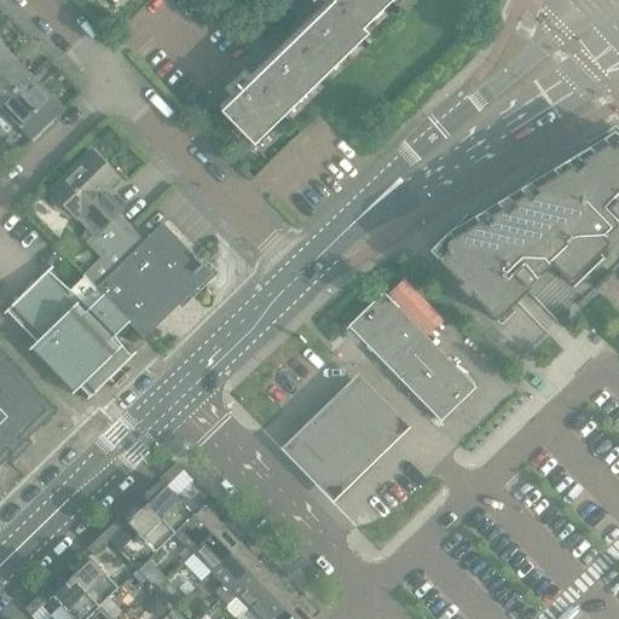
[(368,36),(363,30),(394,0),(306,0),(322,15),(220,114),(253,148),(368,36)]
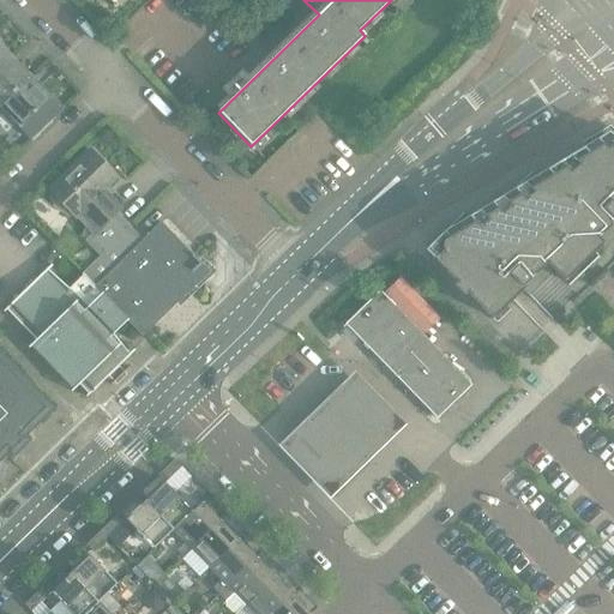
[(0,107),(30,78),(10,58),(0,66),(0,107)]
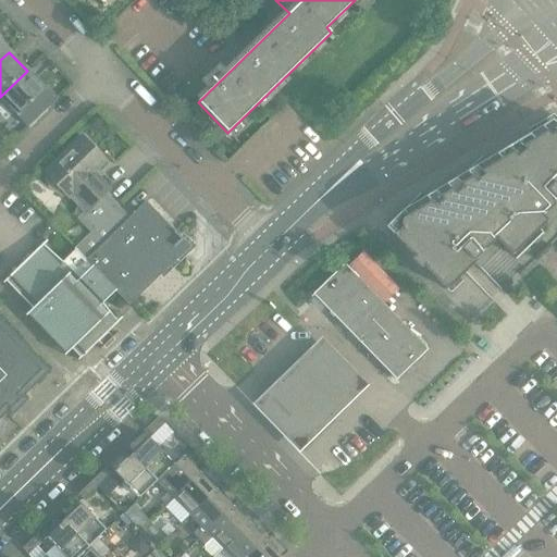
[(33,102),(45,90),(27,71),(0,97),(0,100),(16,118),(21,114),(24,116),(36,104),(33,102)]
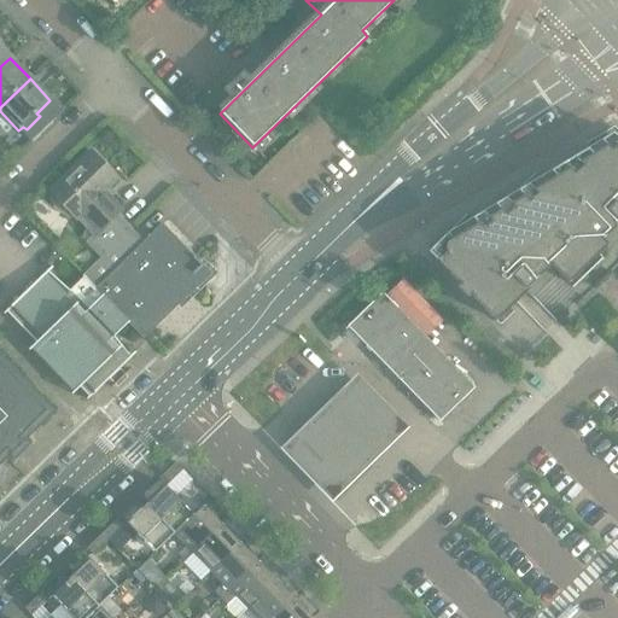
[(569,284),(617,234),(617,138),(613,133),(540,178),(522,194),(519,191),(518,191),(471,220),(454,237),(449,232),(429,252),(496,321),(522,297),(526,292),(530,296),(555,270),(569,284)]
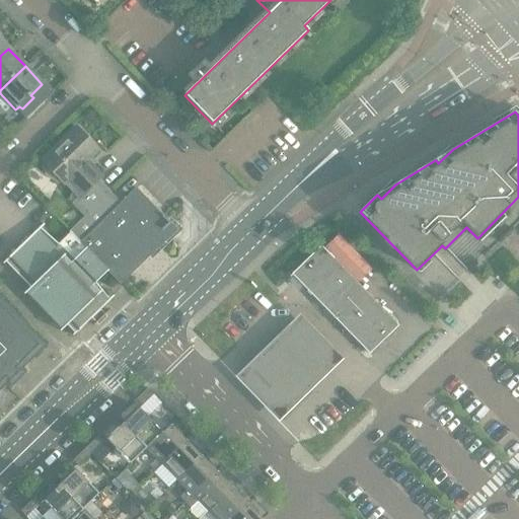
[(72,204),(82,214),(107,190),(98,180),(101,177),(92,166),(89,169),(84,163),(98,150),(77,128),(43,161),(45,163),(42,166),(43,169),(48,176),(55,181),(58,183),(61,180),(78,199),(72,204)]
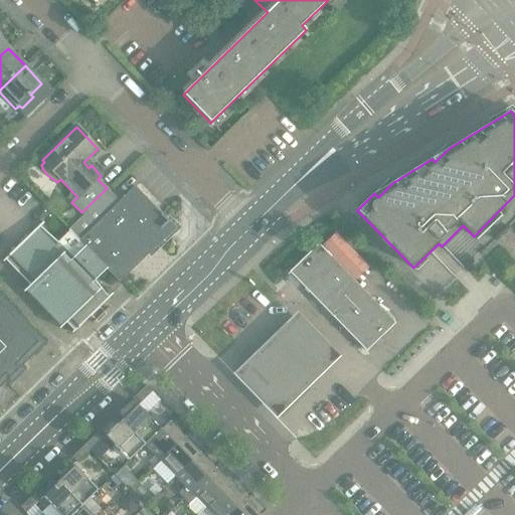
[(71,229),(109,269),(122,282),(175,228),(135,187),(119,203),(108,192),(87,213),(70,229),(71,229)]
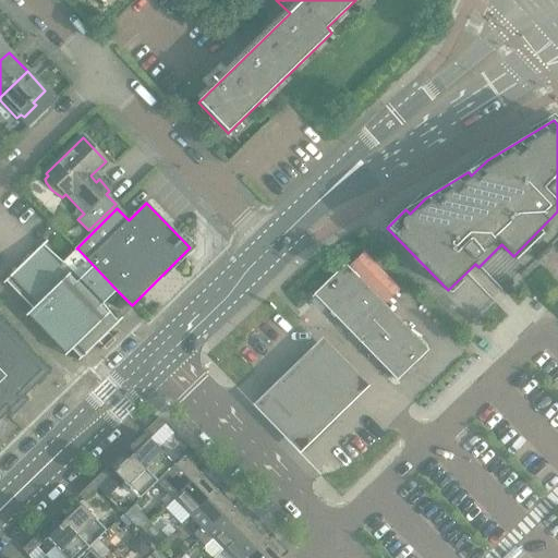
[(102,304),(118,291),(77,249),(62,263),(43,245),(4,281),(33,310),(27,315),(67,355),(72,351),(82,360),(119,324),(102,304)]
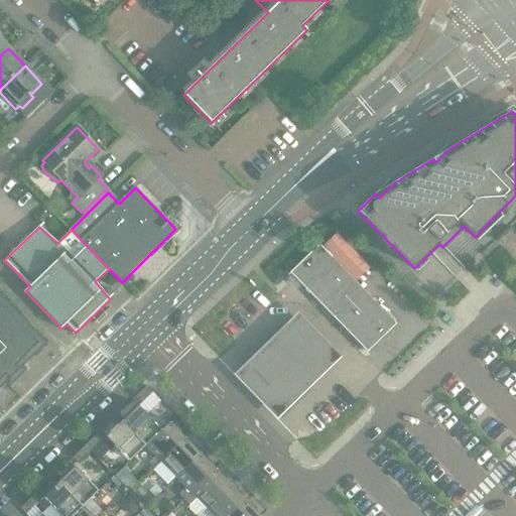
[(395,326),(318,246),(289,274),(366,354),(395,326)]
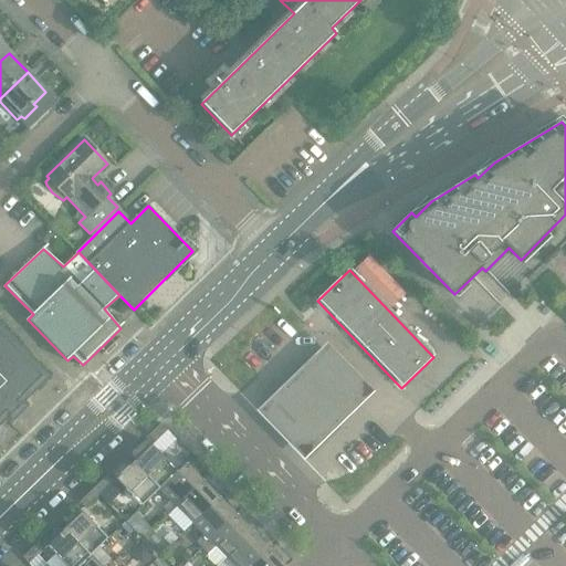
[(28,408),(23,404),(50,378),(0,327),(0,426),(4,421),(9,426),(28,408)]
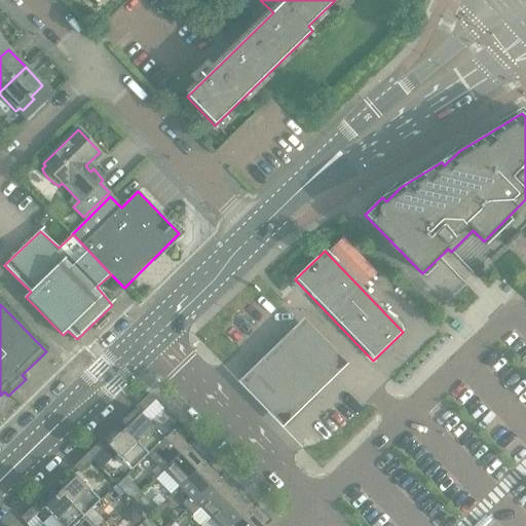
[(304,315),(237,377),(279,423),(346,362),(304,315)]
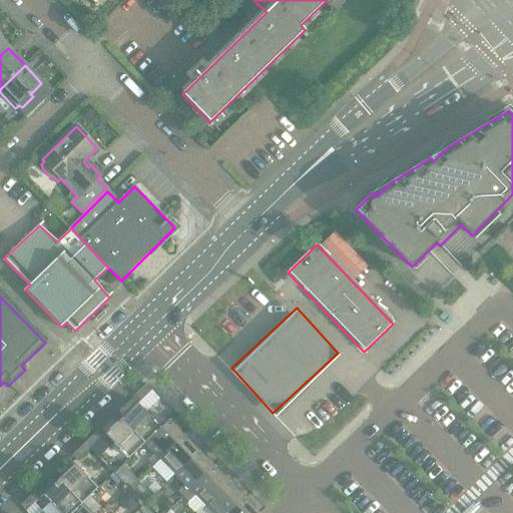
[(138,402),(150,390),(144,384),(132,397),(138,402)]
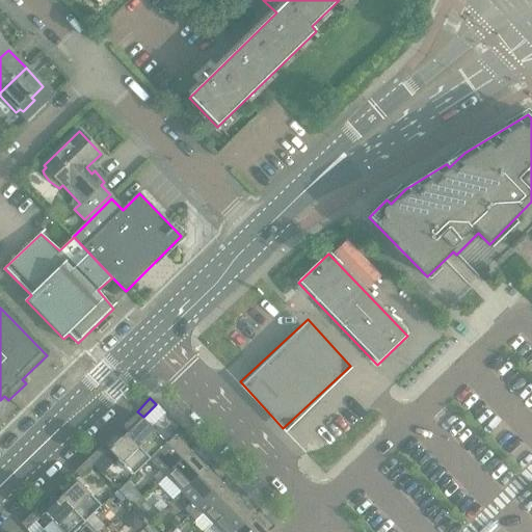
[(166,444),(142,419),(137,423),(133,423),(131,426),(132,427),(126,434),(150,459),(166,444)]
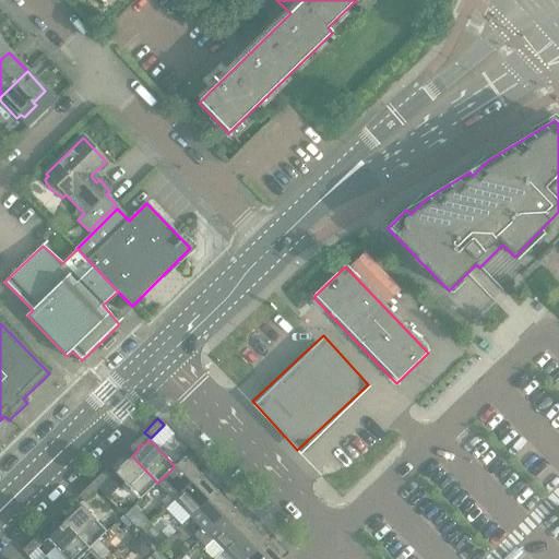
[(157,483),(132,456),(125,463),(123,461),(119,465),(119,468),(114,473),(139,500),(156,483),(157,483)]
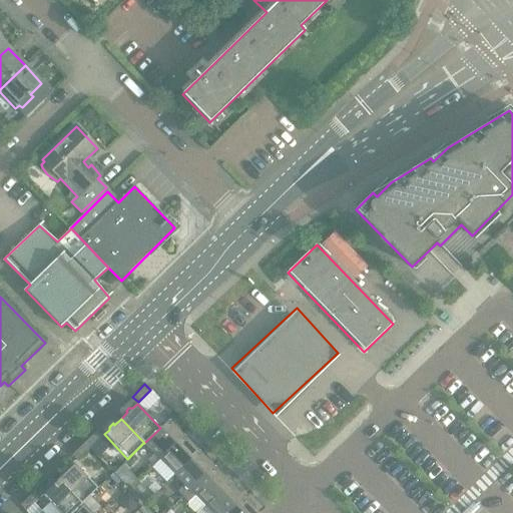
[(152,467),(183,437),(181,434),(181,431),(176,426),(174,427),(168,420),(160,428),(144,443),(143,443),(154,454),(147,461),(152,467)]
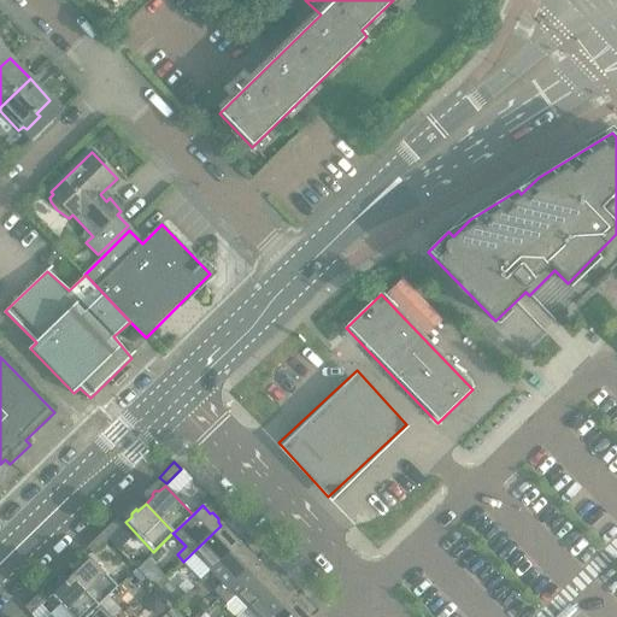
[(106,542),(121,528),(113,521),(99,535),(106,542)]
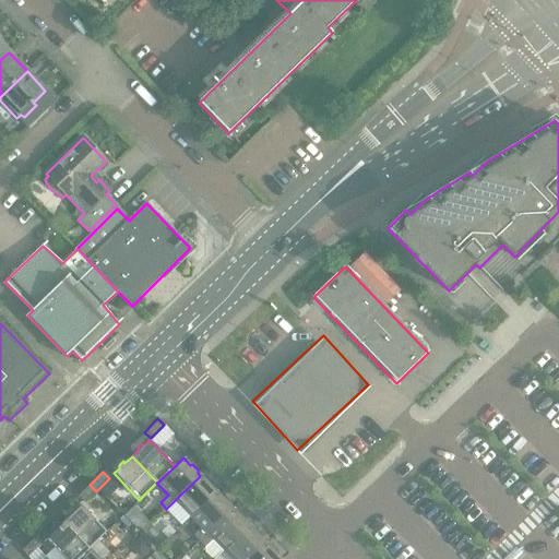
[(191,518),(216,492),(214,490),(214,486),(209,482),(207,483),(200,476),(166,509),(173,515),(180,508),(191,518)]
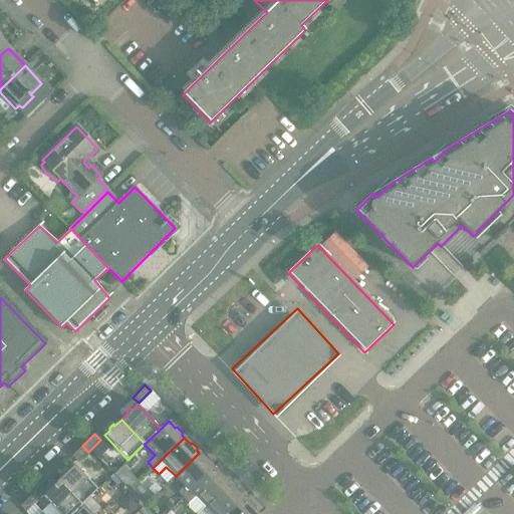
[(76,463),(88,452),(82,446),(71,458),(76,463)]
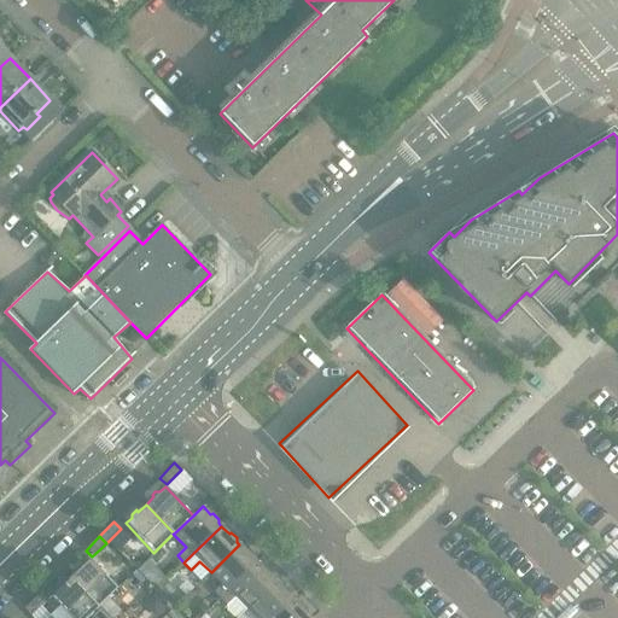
[(220,600),(257,564),(254,560),(254,557),(249,551),(246,552),(239,544),(211,572),(222,584),(214,593),(220,600)]
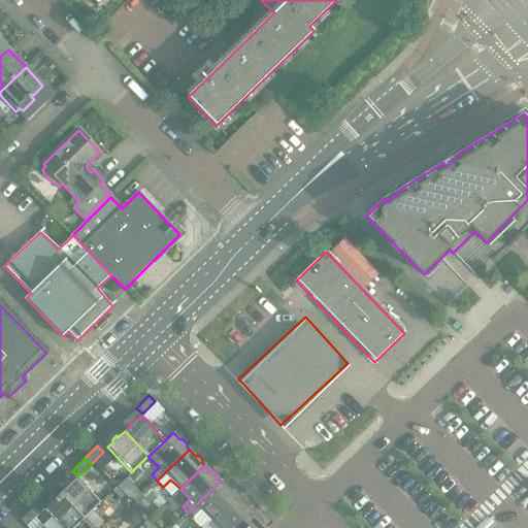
[(99,504),(75,480),(70,484),(67,484),(63,487),(64,489),(59,494),(84,519),(99,504)]
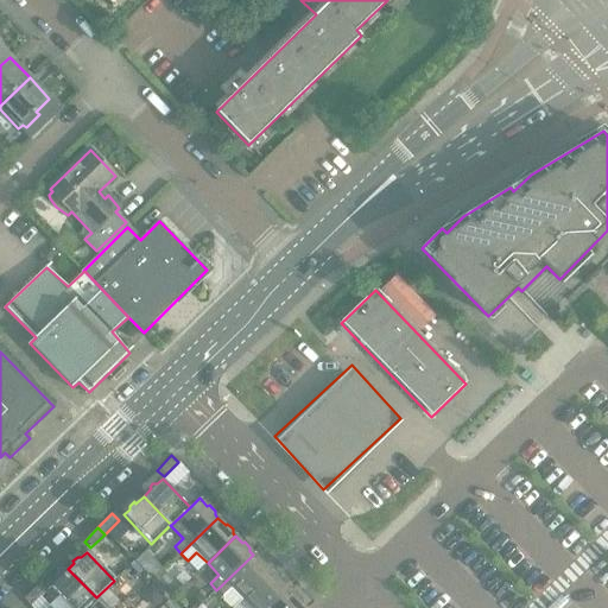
[(242,600),(271,572),(267,569),(267,565),(263,559),(260,562),(253,555),(216,590),(223,596),(223,602),(229,607),(234,607),(242,600)]
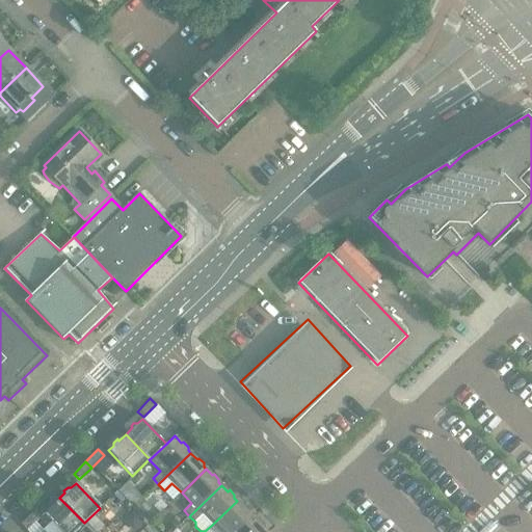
[(84,523),(59,498),(53,504),(51,503),(47,506),(47,510),(43,514),(58,531),(75,531),(84,524),(84,523)]
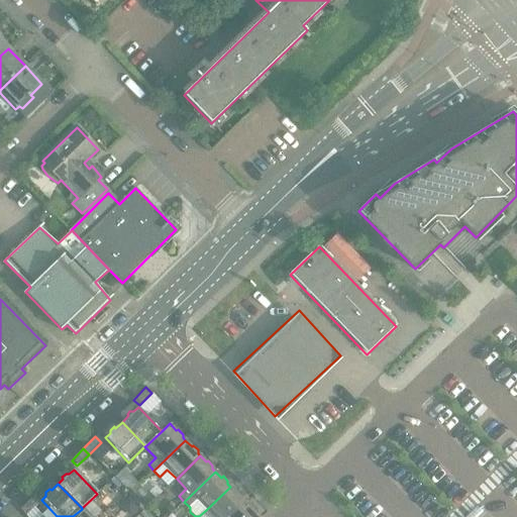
[(230,516),(245,503),(242,500),(242,497),(238,492),(237,494),(230,487),(206,510),(212,516),(230,516)]
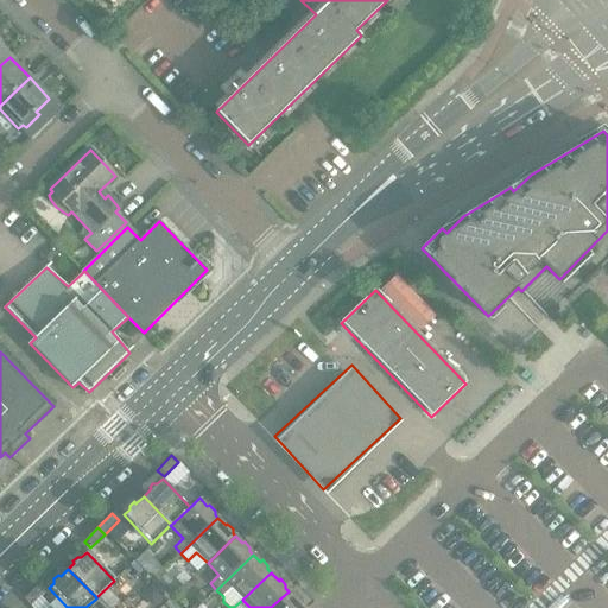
[(29,607),(45,591),(38,586),(23,601),(29,607)]
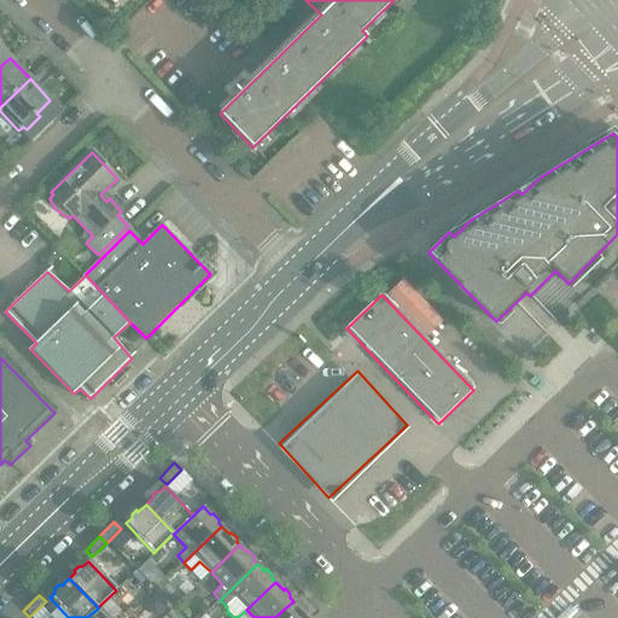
[(310,617),(308,616),(309,612),(302,606),(301,607),(293,601),(275,617),(310,617)]
